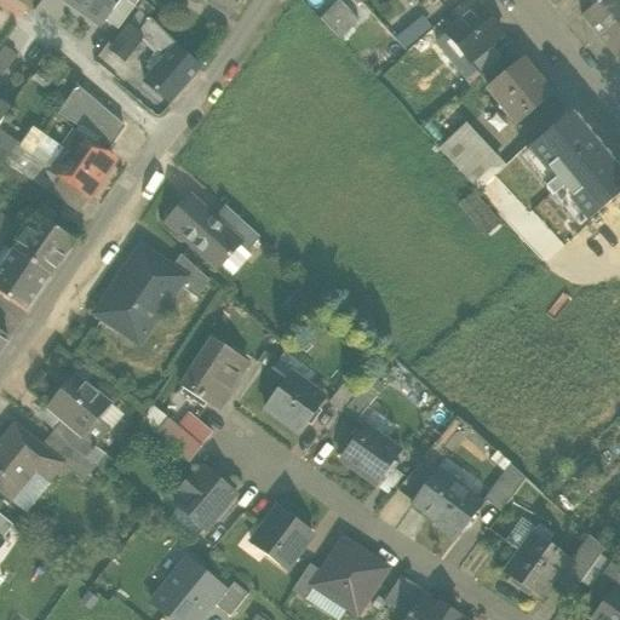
[(121,0),(63,0),(102,28),(105,22),(121,0)]
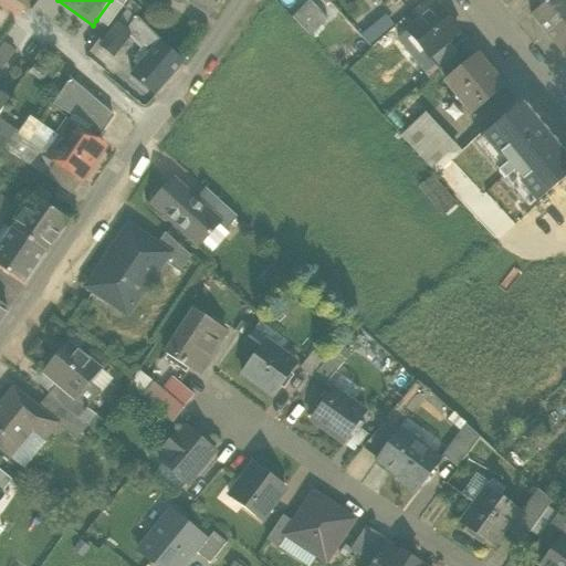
[(126,0),(111,0),(96,20),(107,28),(126,0)]
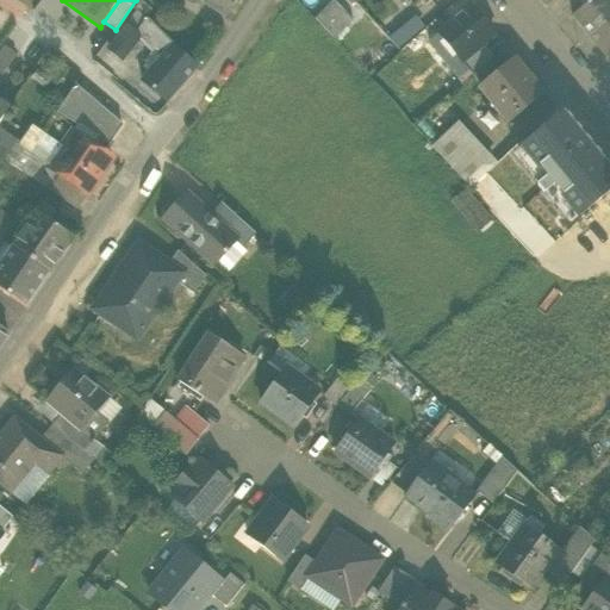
[(199,0),(224,17),(236,0),(199,0)]
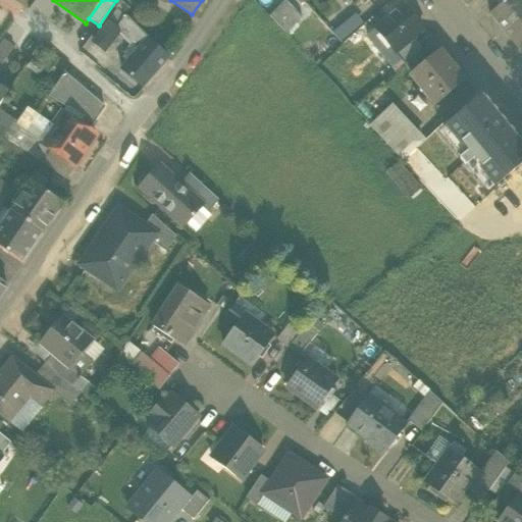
[(269,16),(284,33),(301,16),(284,0),(269,16)]
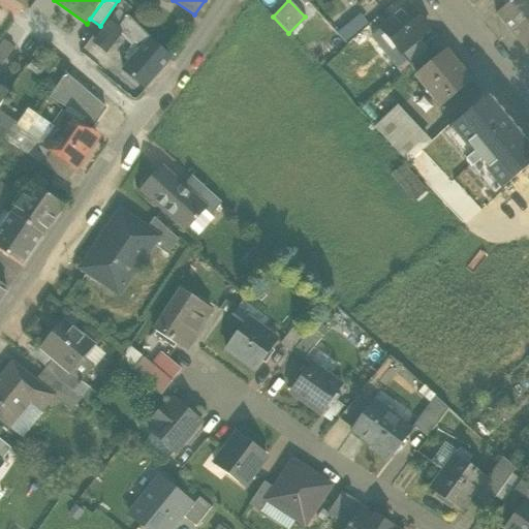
[(528,0),(515,0),(497,16),(510,32),(528,17),(528,0)]
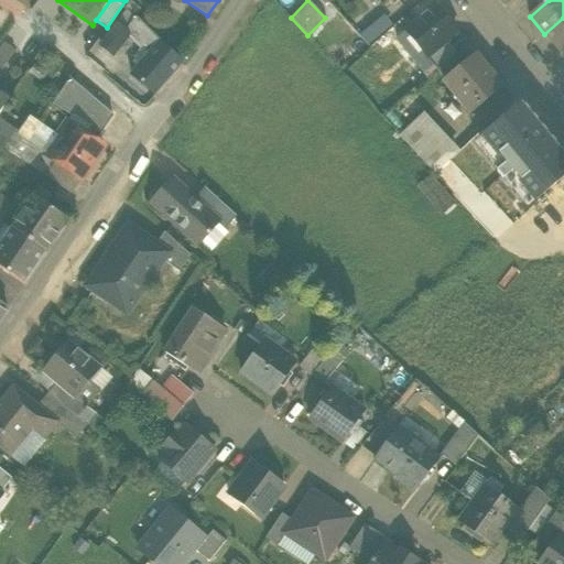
[(435,7),(404,31),(397,38),(409,52),(416,45),(426,57),(456,32),(435,7)]
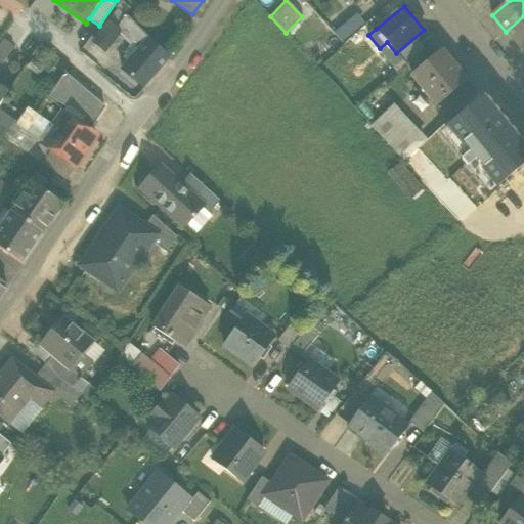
[(523,44),(523,16),(506,32),(519,48),(523,44)]
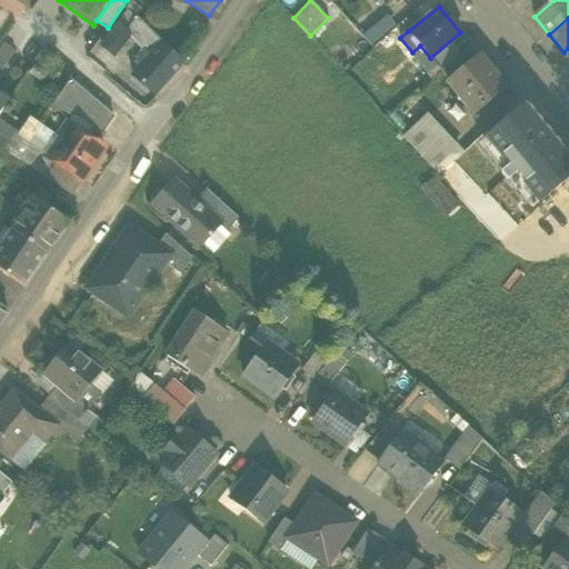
[(125,32),(145,50),(155,37),(137,19),(136,20),(125,32)]
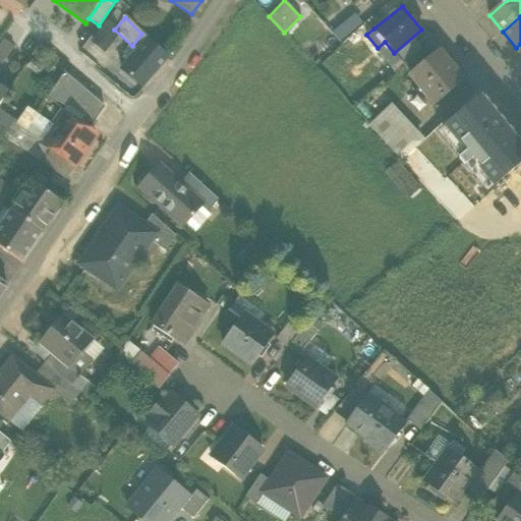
[(0,43),(12,50),(25,31),(14,21),(0,43)]
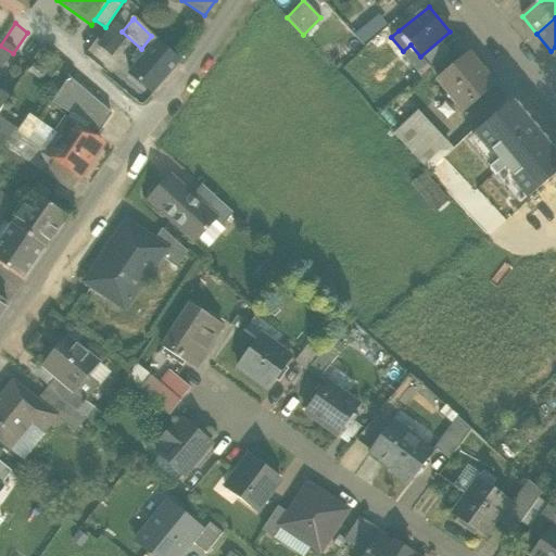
[(100,41),(108,48),(122,32),(113,25),(100,41)]
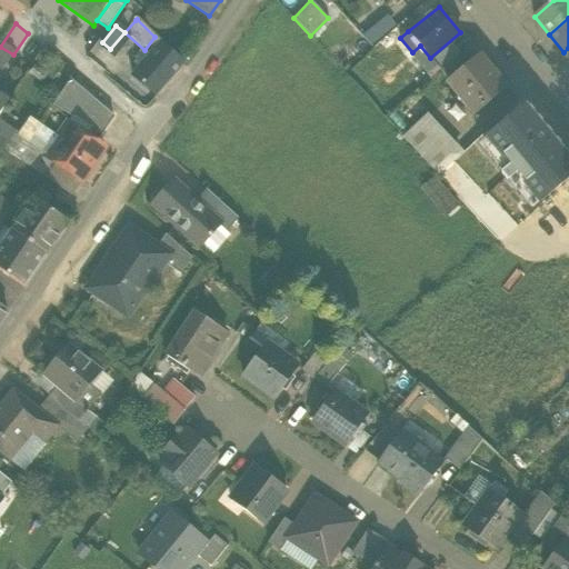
[(161,43),(155,37),(145,50),(151,56),(159,46),(161,43)]
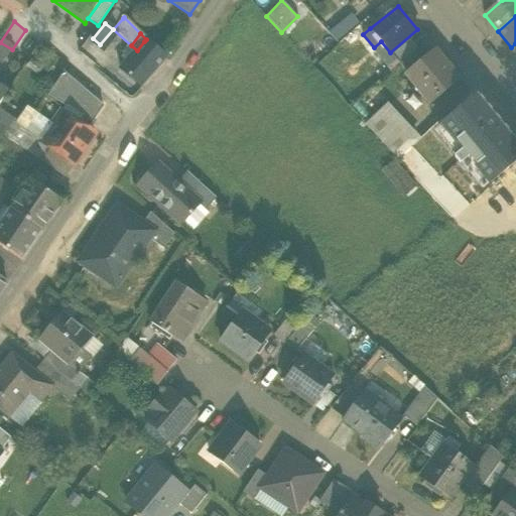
[(392,54),(399,63),(418,47),(410,38),(392,54)]
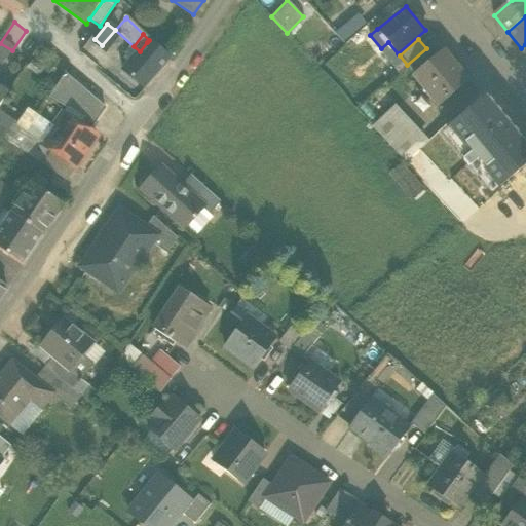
[(168,60),(147,42),(140,51),(136,57),(125,69),(144,88),(168,60)]
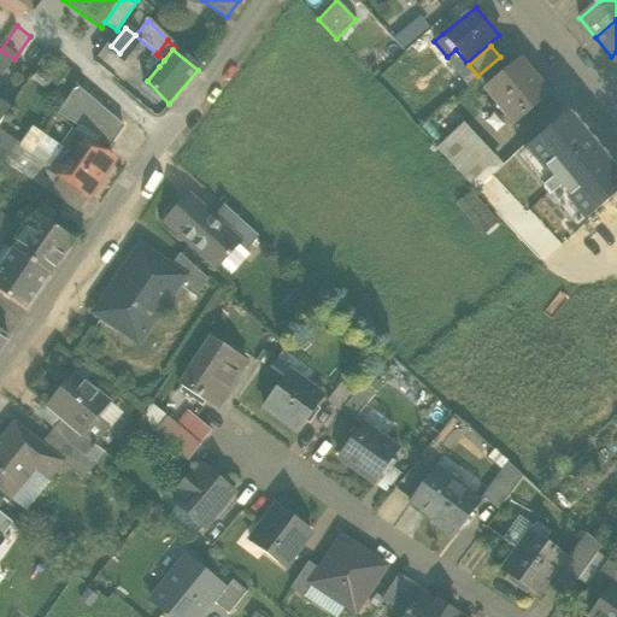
[(159,66),(164,60),(157,54),(152,60),(159,66)]
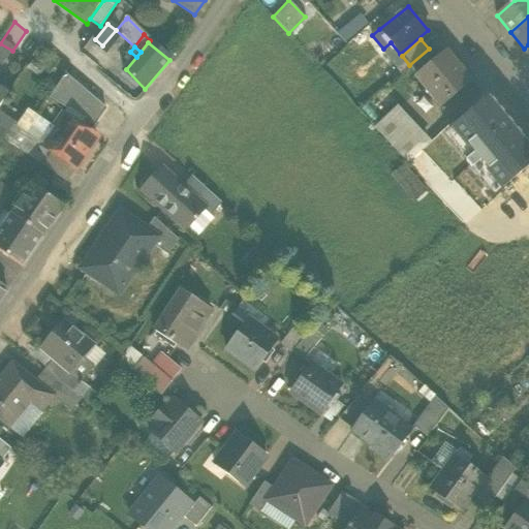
[(436,59),(429,49),(409,65),(417,74),(436,59)]
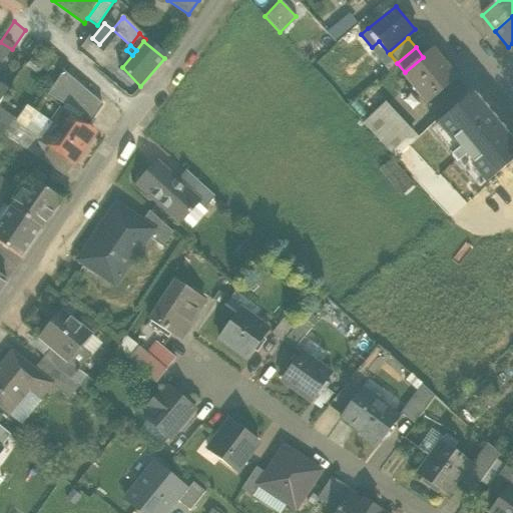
[(403,74),(428,104),(457,79),(432,49),(423,57),(405,72),(403,74)]
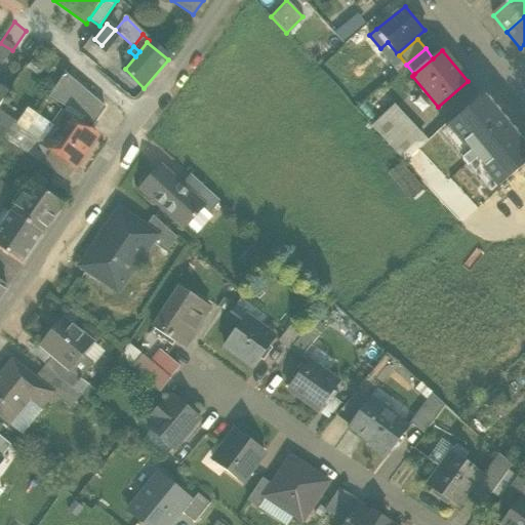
[(83,119),(79,124),(89,131),(105,109),(66,75),(50,97),(83,119)]
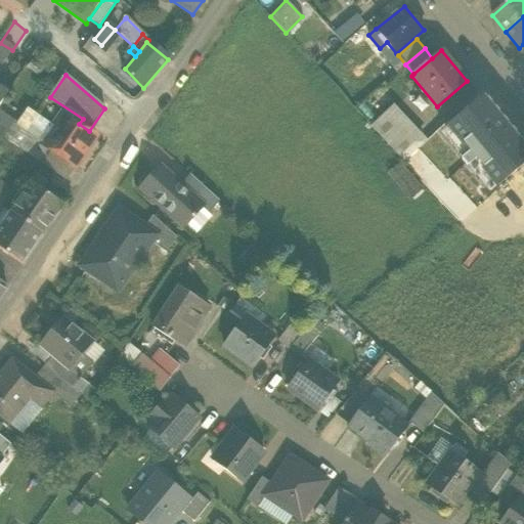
[(0,104),(10,90),(0,83),(0,104)]
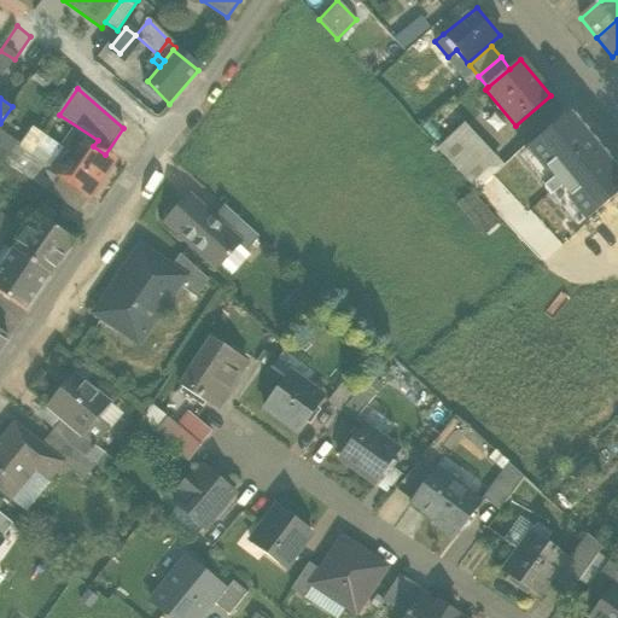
[(531,149),(588,217),(617,192),(617,168),(573,114),(531,149)]
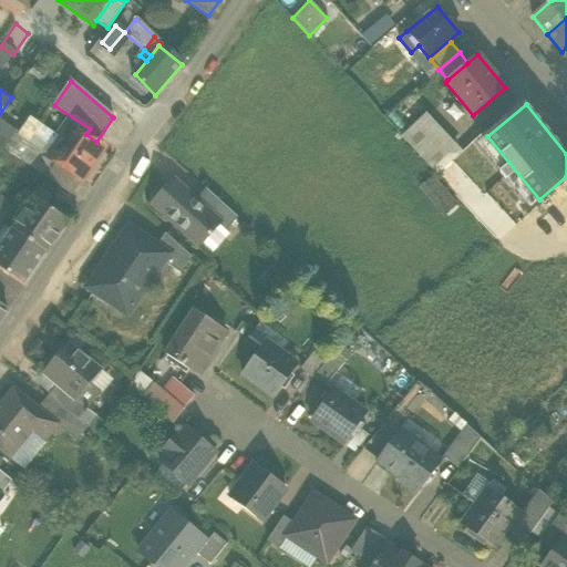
[(401,136),(431,168),(453,148),(422,116),(401,136)]
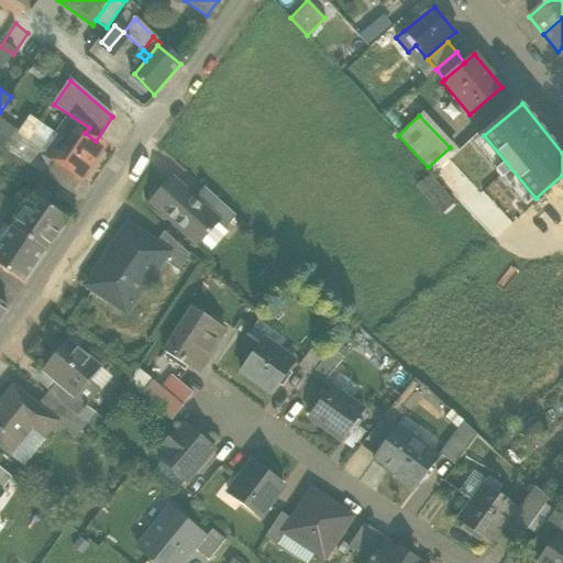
[(68,122),(58,138),(46,156),(45,156),(52,161),(79,179),(102,145),(96,141),(85,133),(68,122)]
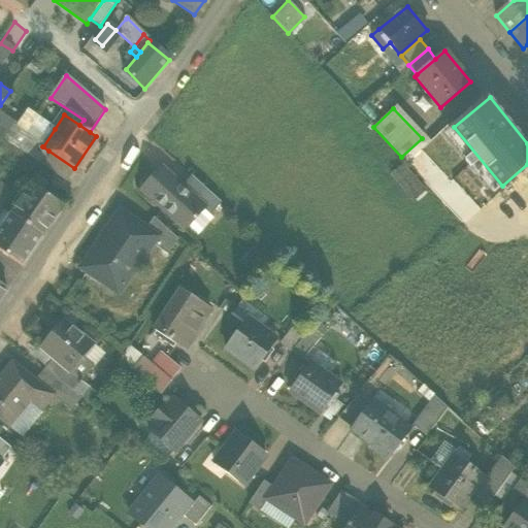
[(28,136),(43,146),(55,129),(40,119),(28,136)]
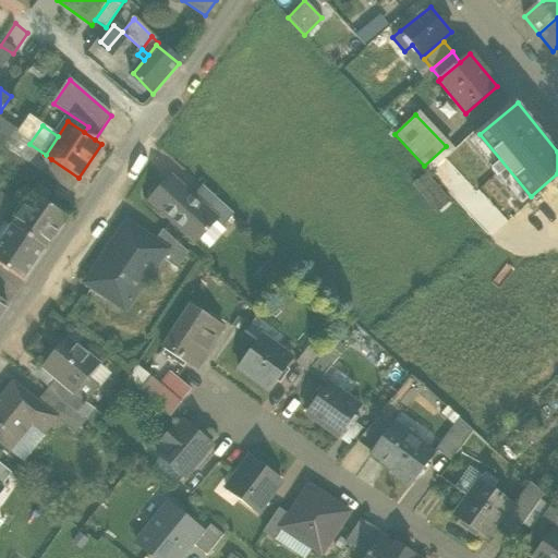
[(12,153),(41,173),(51,159),(45,155),(46,155),(29,144),(22,138),(12,153)]
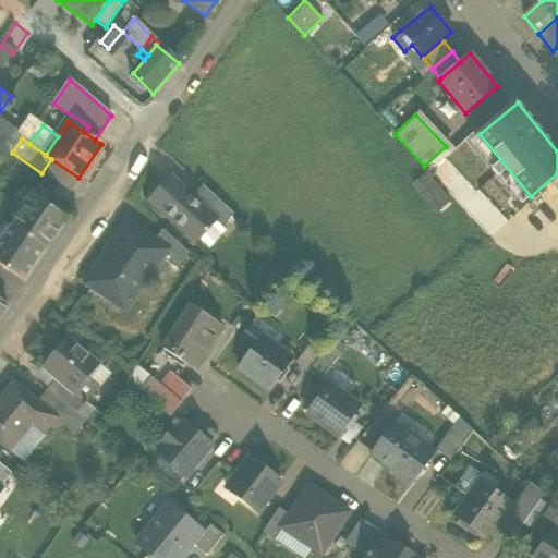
[(429,172),(447,192),(458,182),(440,162),(429,172)]
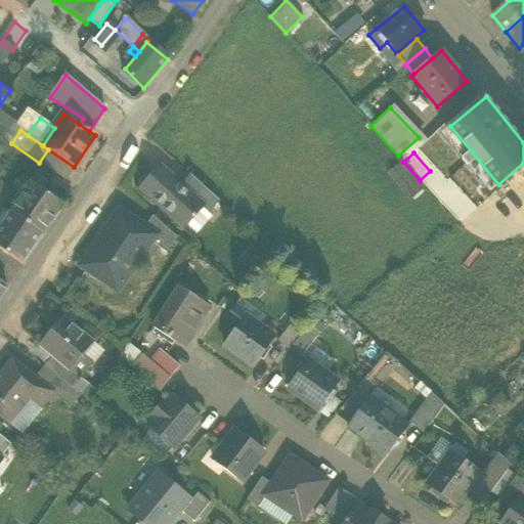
[(142,190),(183,227),(184,226),(191,217),(193,219),(197,217),(194,215),(201,207),(203,206),(181,186),(160,167),(153,176),(151,175),(144,175),(140,180),(141,186),(142,187),(140,189),(142,190)]
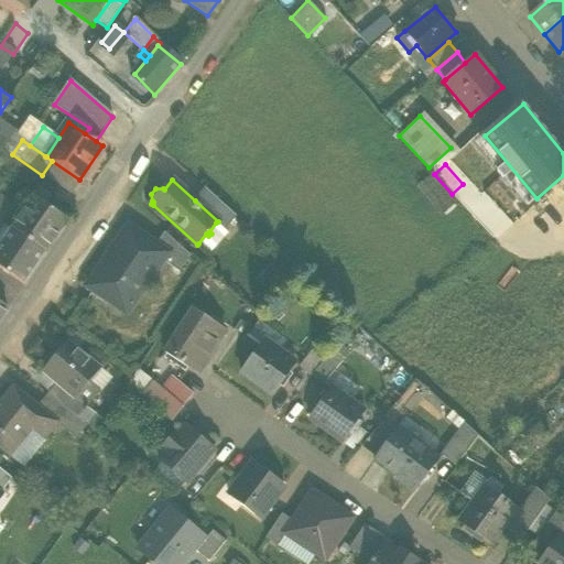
[(33,197),(12,229),(46,253),(67,221),(44,205),(50,196),(40,190),(33,197)]
